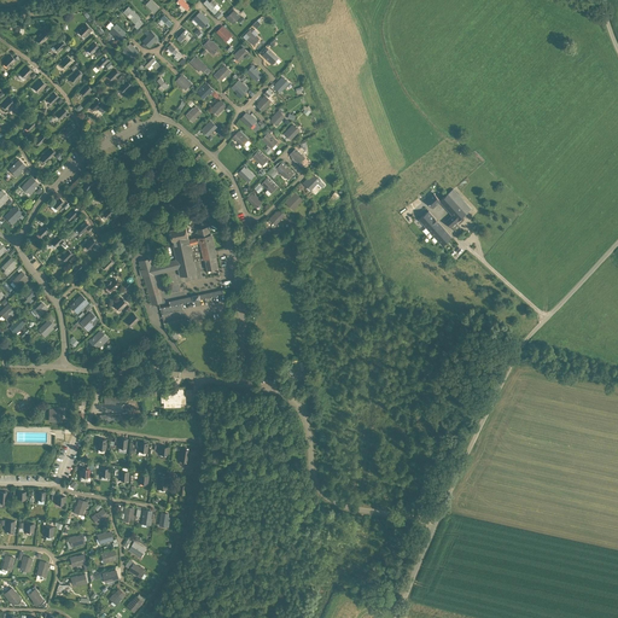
[(158,7),(150,0),(147,3),(153,7),(152,9),(153,10),(155,9),(156,11),(158,7)]
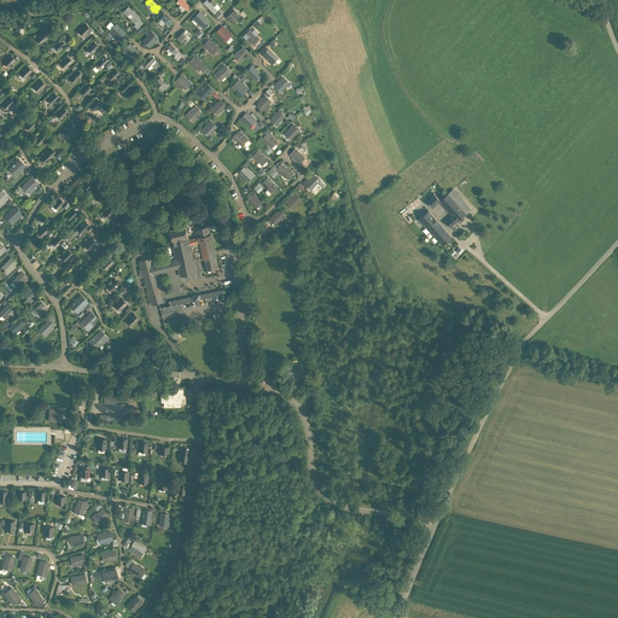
[(213,0),(210,3),(207,0),(204,3),(215,13),(217,10),(214,6),(216,4),(213,0)]
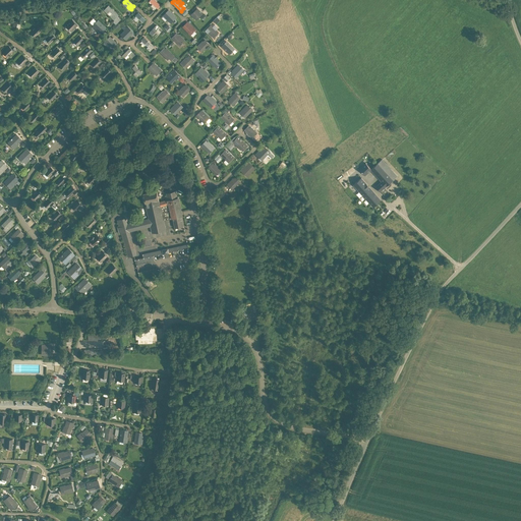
[(118,15),(112,8),(109,10),(116,17),(118,15)]
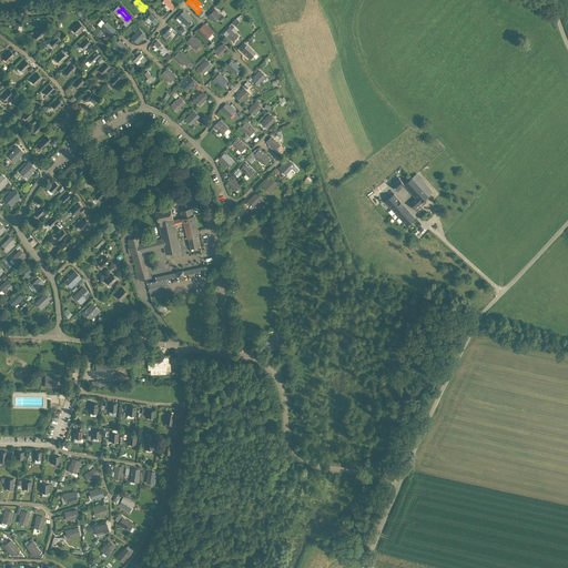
[(215,9),(210,16),(214,21),(220,16),(216,12),(217,11),(215,9)]
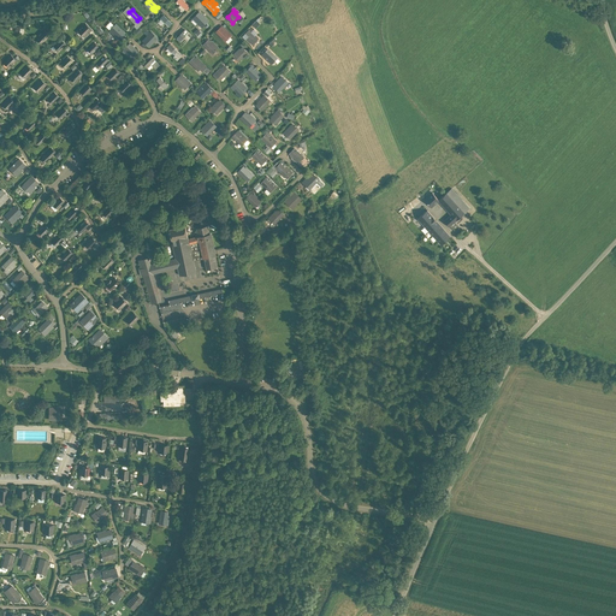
[(207,21),(200,12),(196,16),(200,19),(197,22),(202,27),(207,21)]
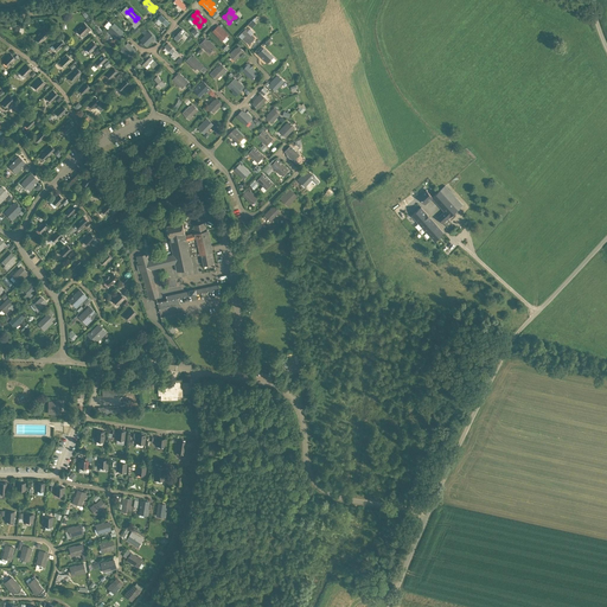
[(170,23),(161,16),(159,18),(167,25),(170,23)]
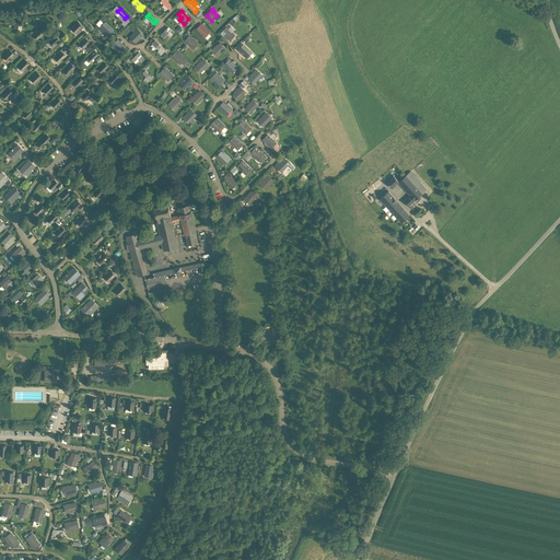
[(78,21),(71,28),(77,34),(84,27),(78,21)]
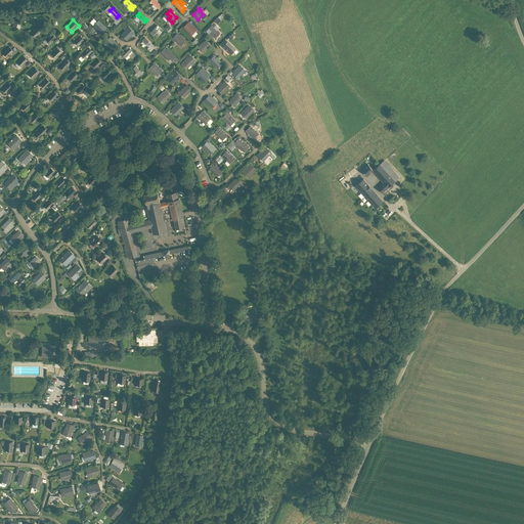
[(96,24),(104,31),(106,28),(99,20),(96,24)]
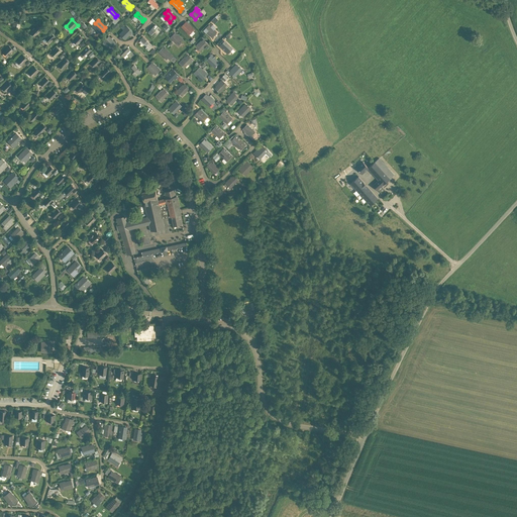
[(194,29),(189,24),(188,25),(185,23),(182,26),(188,32),(190,34),(193,31),(192,31),(194,29)]
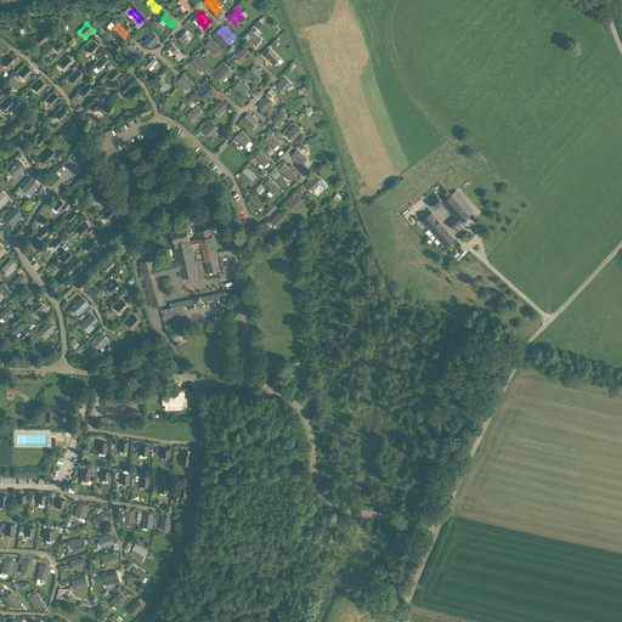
[(44,29),(37,38),(43,44),(51,37),(44,29)]
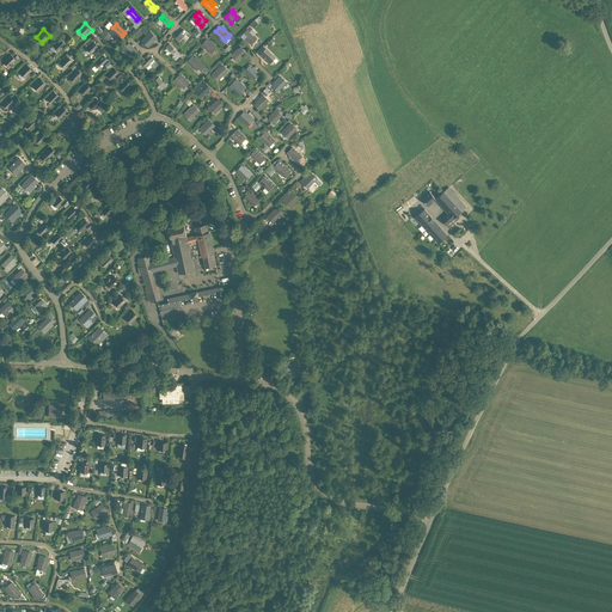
[(184,30),(177,37),(179,40),(184,35),(188,38),(190,35),(184,30)]
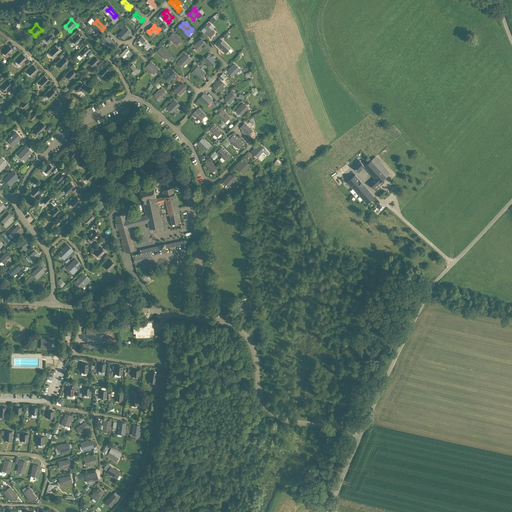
[(213,30),(206,25),(203,29),(206,31),(205,32),(210,36),(212,34),(210,33),(213,30)]
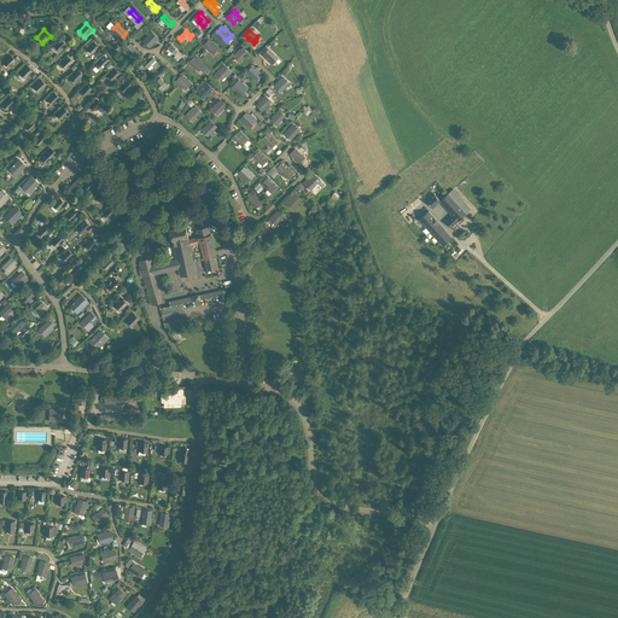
[(153,34),(145,42),(149,45),(156,36),(153,34)]
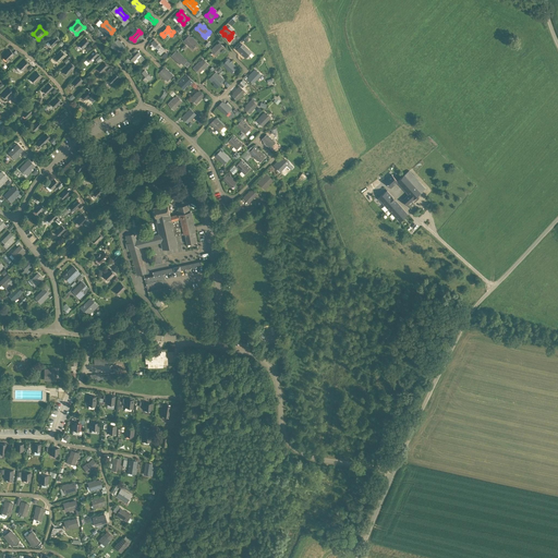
[(56,35),(48,43),(52,47),(60,39),(56,35)]
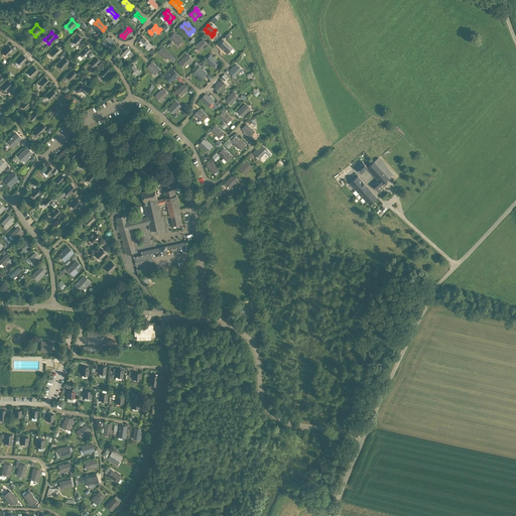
[(176,35),(174,33),(171,37),(177,42),(179,40),(181,41),(183,39),(177,34),(176,35)]
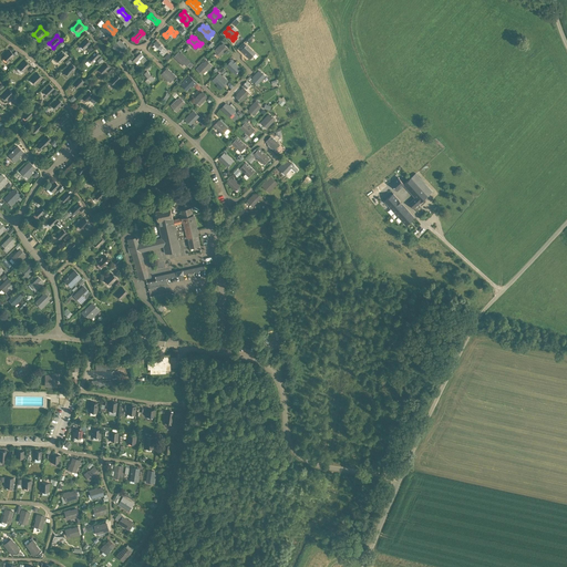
[(86,39),(80,45),(84,50),(91,43),(86,39)]
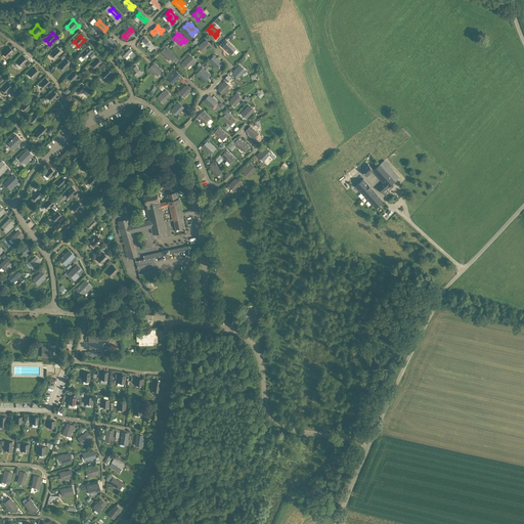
[(118,43),(111,37),(106,41),(110,45),(107,46),(112,49),(118,43)]
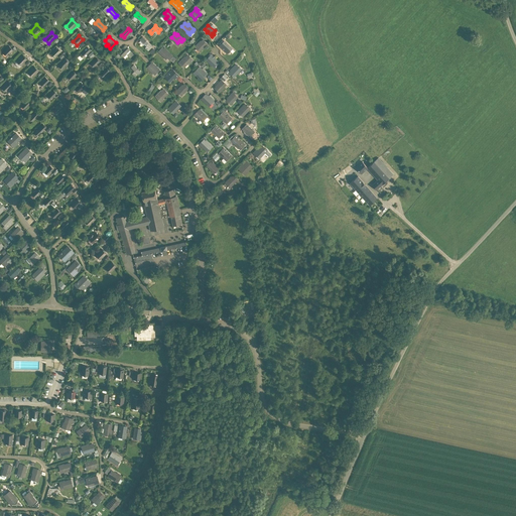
[(152,46),(143,37),(141,39),(147,45),(146,47),(148,49),(152,46)]
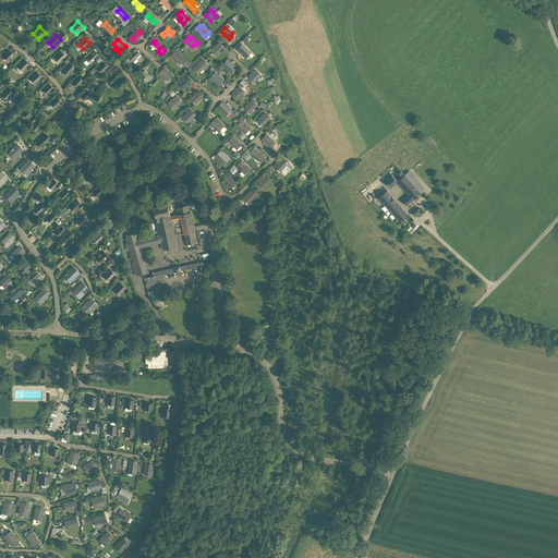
[(218,46),(216,45),(210,50),(214,52),(215,50),(218,53),(223,47),(220,44),(218,46)]
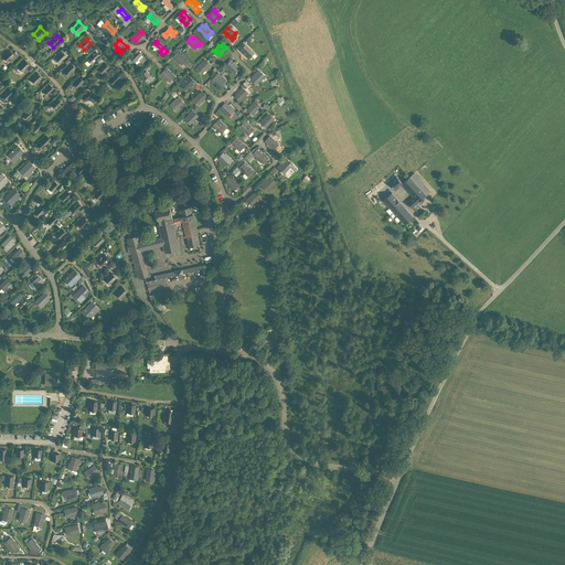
[(253,51),(246,45),(242,49),(244,51),(243,53),(248,57),(251,55),(249,54),(253,51)]
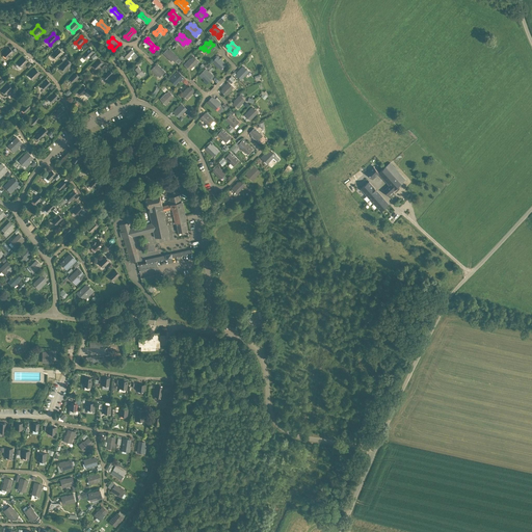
[(15,52),(8,47),(2,53),(7,58),(15,52)]
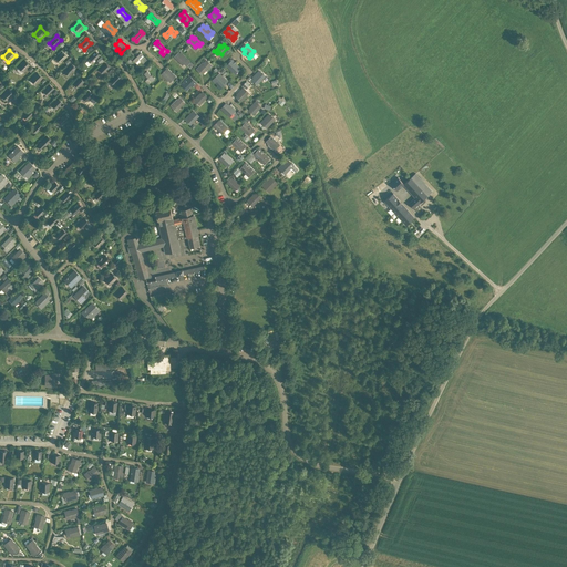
[(96,51),(88,59),(92,64),(101,55),(96,51)]
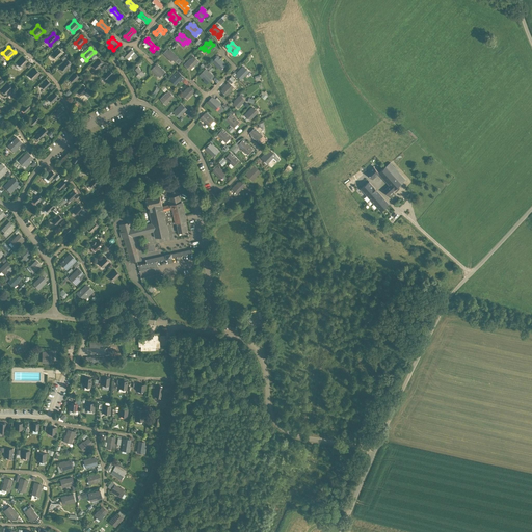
[(58,49),(52,55),(56,59),(62,53),(58,49)]
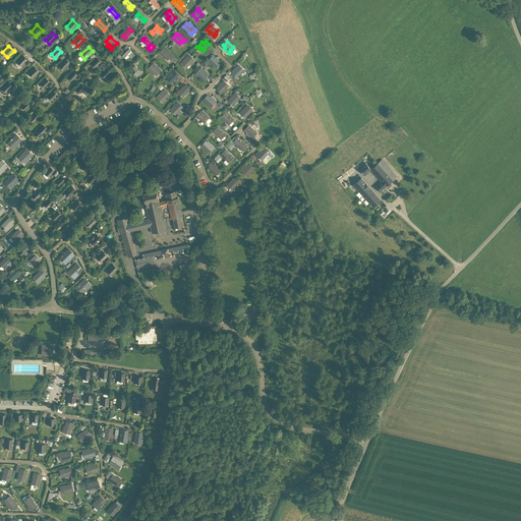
[(135,54),(129,48),(122,55),(125,57),(128,54),(132,57),(135,54)]
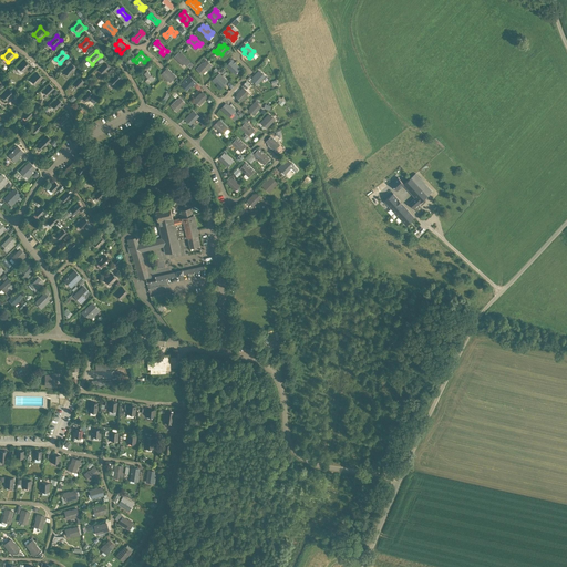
[(178,52),(175,57),(181,63),(183,61),(187,65),(191,61),(183,53),(181,55),(178,52)]
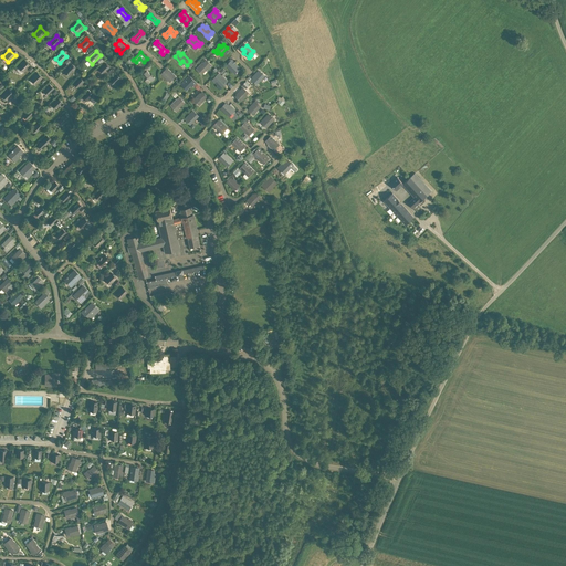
[(30,65),(24,60),(18,66),(23,72),(30,65)]
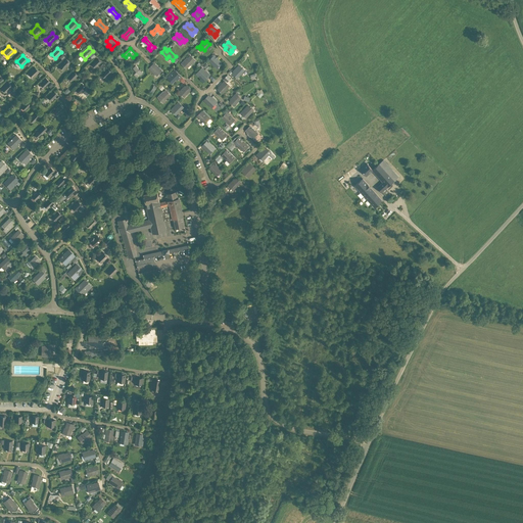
[(190,55),(188,58),(188,57),(182,63),(184,65),(185,64),(187,67),(191,63),(192,64),(196,60),(190,55)]
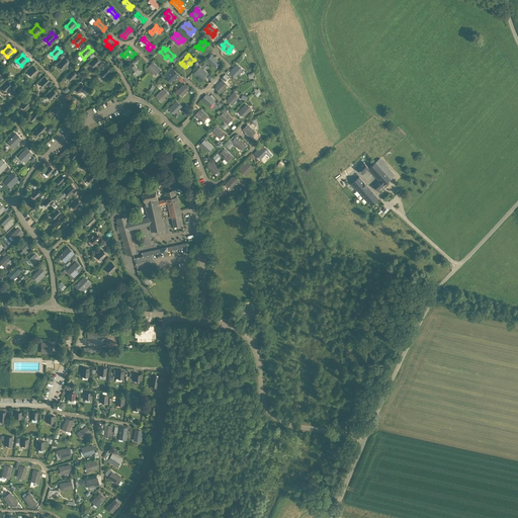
[(212,55),(207,60),(213,65),(217,63),(218,64),(220,62),(212,55)]
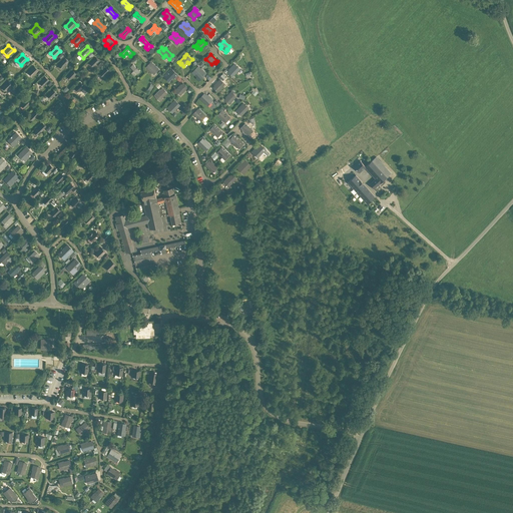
[(65,57),(58,65),(62,69),(69,61),(65,57)]
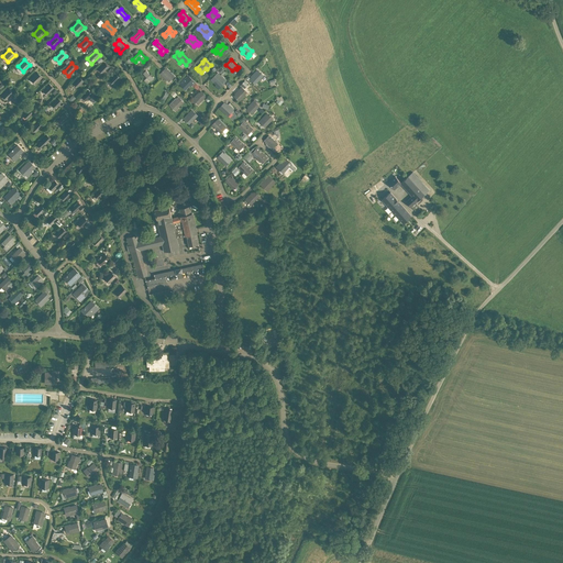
[(106,63),(99,69),(103,74),(110,67),(106,63)]
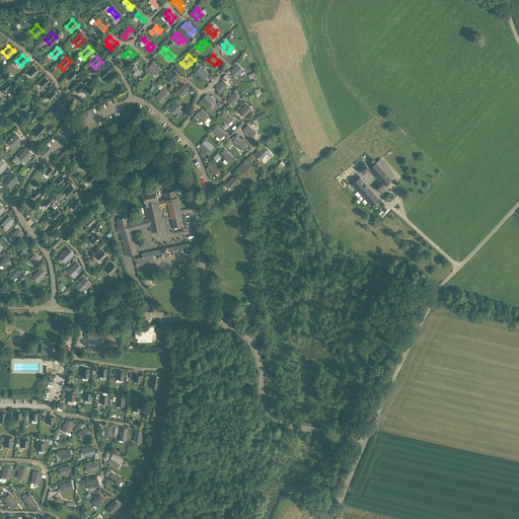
[(154,66),(152,64),(149,67),(154,73),(157,71),(158,72),(161,70),(156,65),(154,66)]
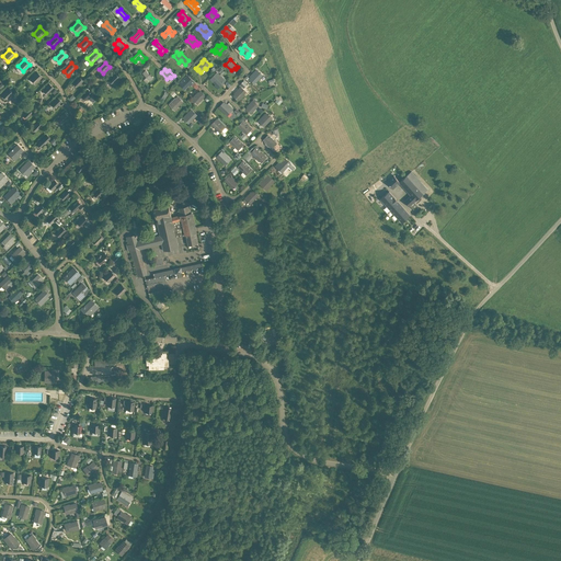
[(152,77),(146,70),(144,72),(150,80),(152,77)]
